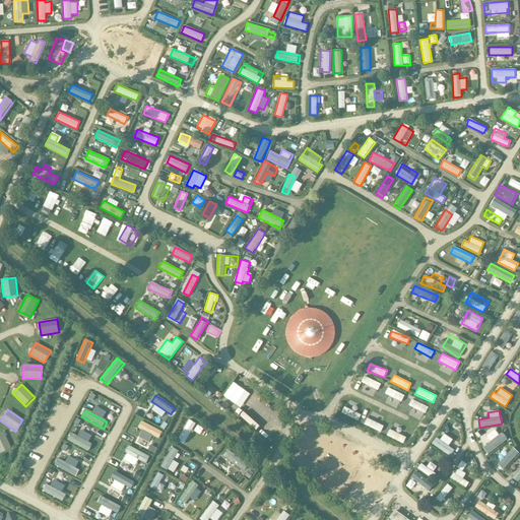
[(252,430),(257,424),(243,411),(238,416),(252,430)]
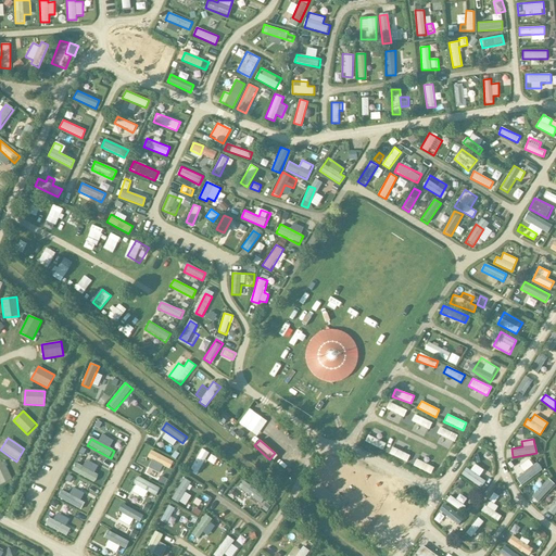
[(199,476),(207,452),(199,449),(190,472),(199,476)]
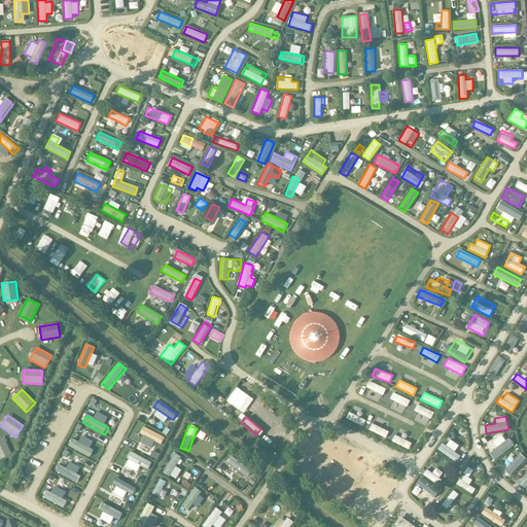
[(166,440),(143,427),(140,434),(163,446),(166,440)]
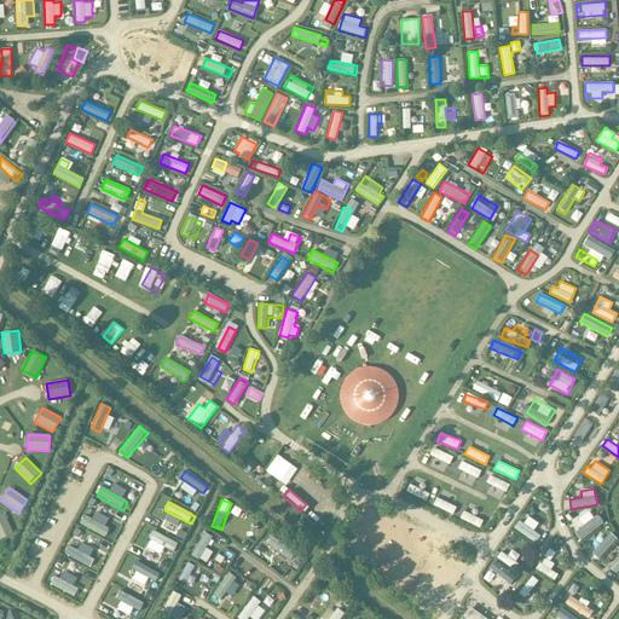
[(577,532),(594,514),(588,508),(570,526),(577,532)]
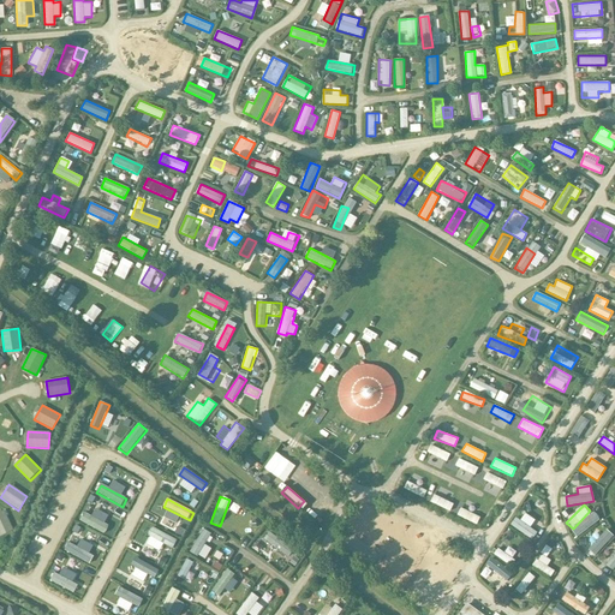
[(4,511),(0,512),(0,535),(12,530),(4,511)]
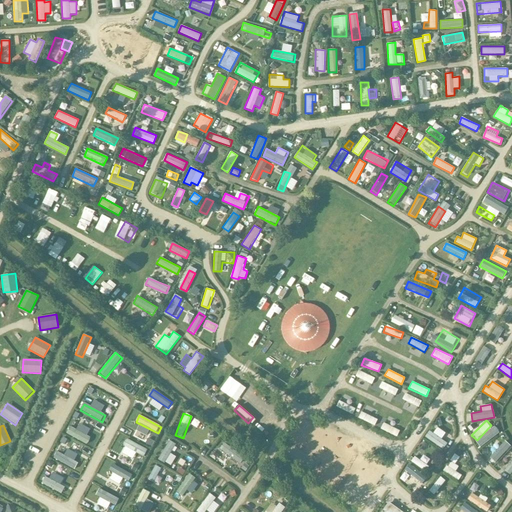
[(492,425),(476,443),(481,448),(498,431),(492,425)]
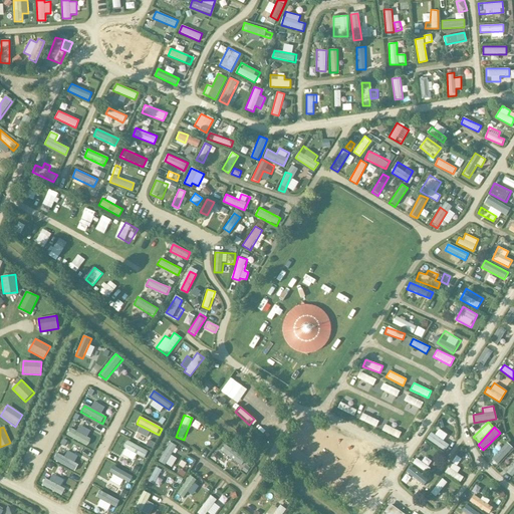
[(431,432),(426,438),(446,453),(455,441),(440,429),(436,435),(431,432)]
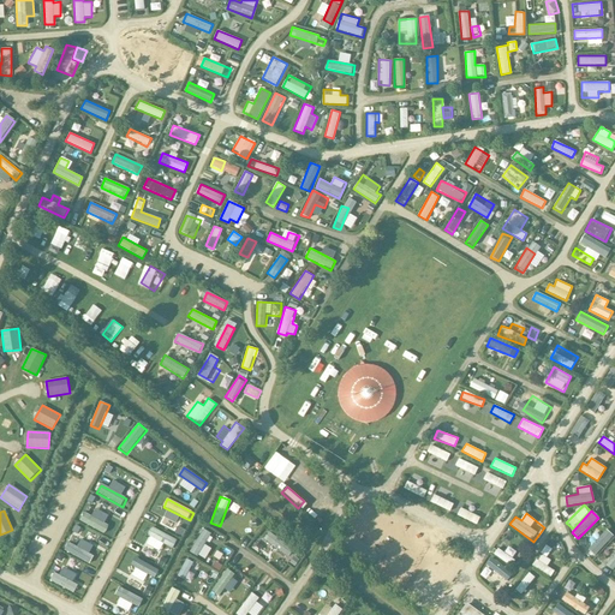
[(111,527),(84,514),(81,521),(106,535),(111,527)]
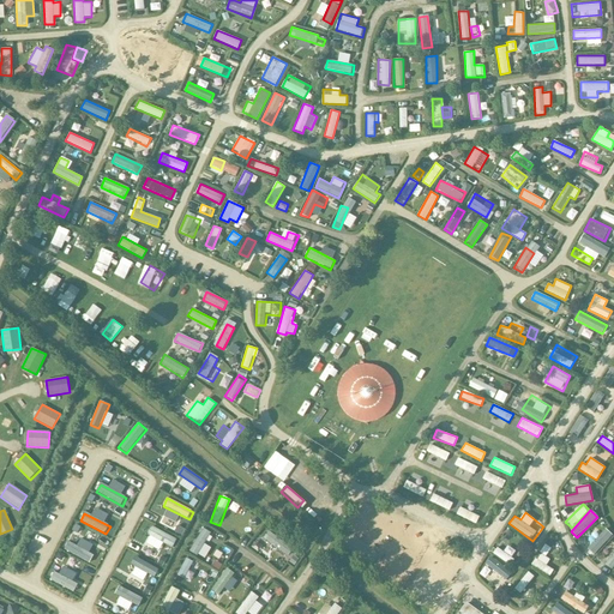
[(178,539),(151,525),(148,533),(174,546),(178,539)]
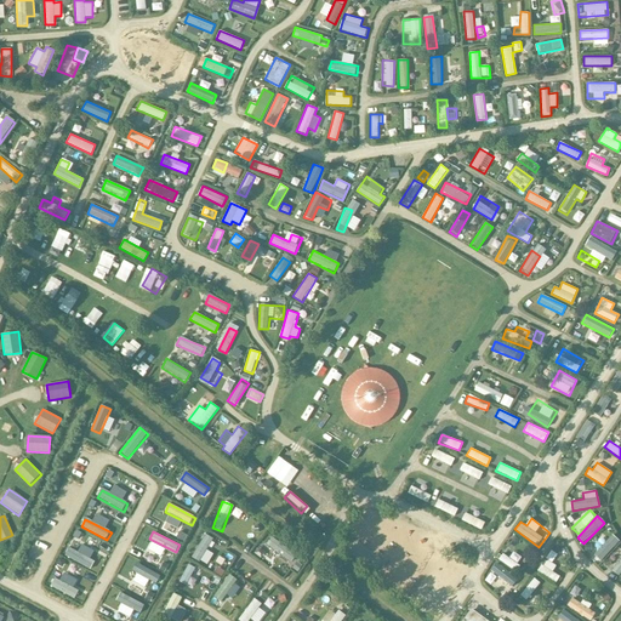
[(214,553),(206,550),(212,539),(203,534),(191,556),(206,565),(214,553)]
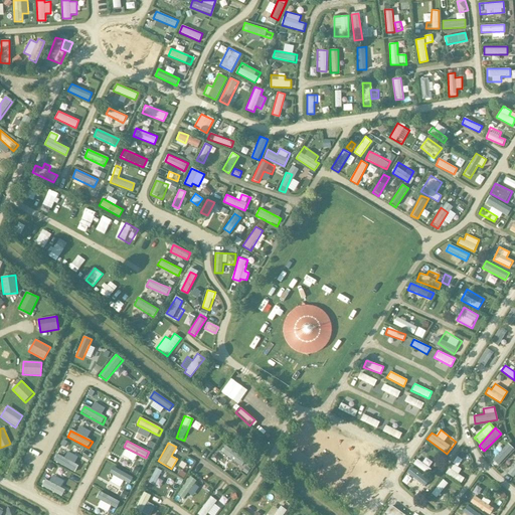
[(499,466),(514,449),(507,443),(492,460),(499,466)]
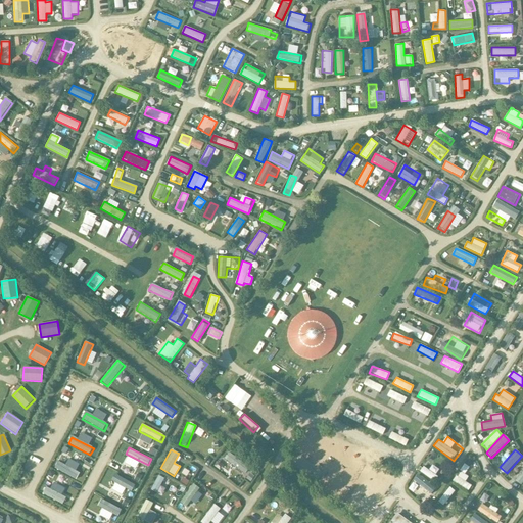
[(230,450),(224,457),(243,475),(249,468),(230,450)]
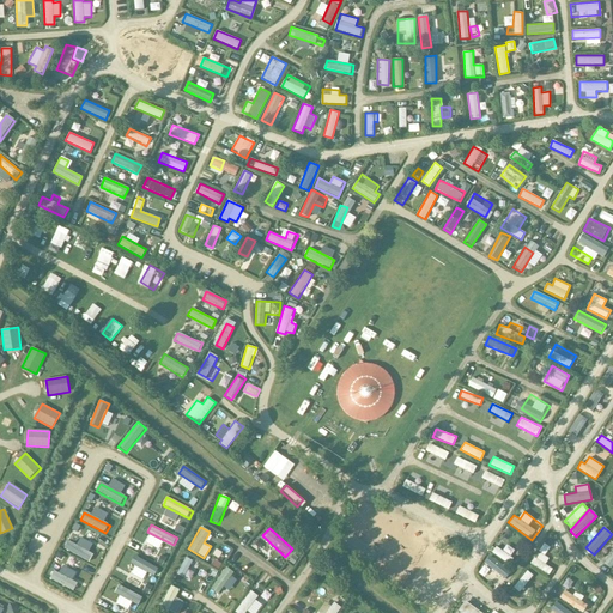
[(95,556),(68,542),(65,550),(91,564),(95,556)]
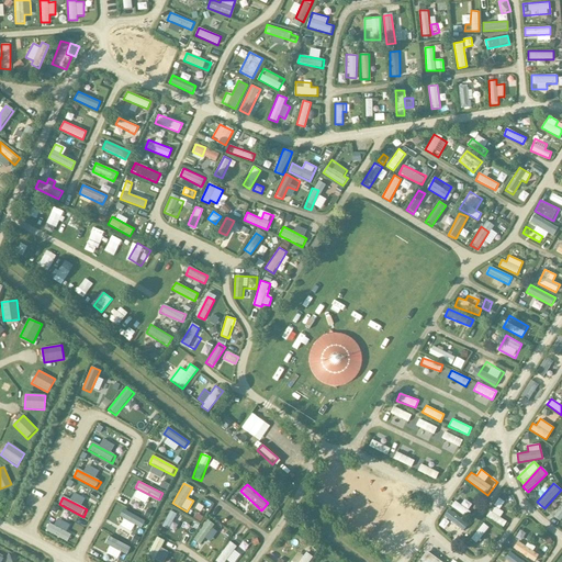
[(501,509),(505,502),(498,498),(487,517),(503,528),(507,521),(501,517),(504,512),(501,509)]
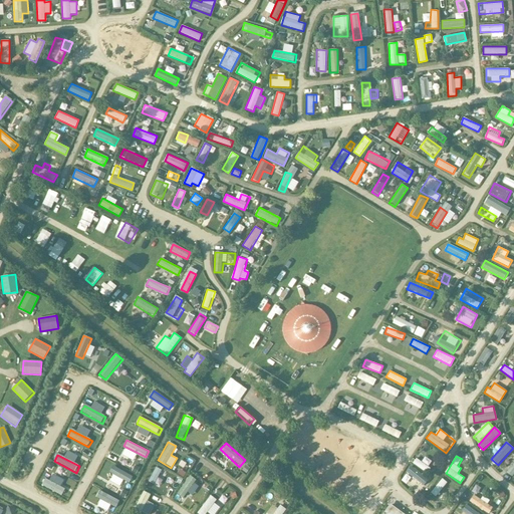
[(426,472),(433,463),(425,457),(422,462),(416,458),(413,463),(426,472)]
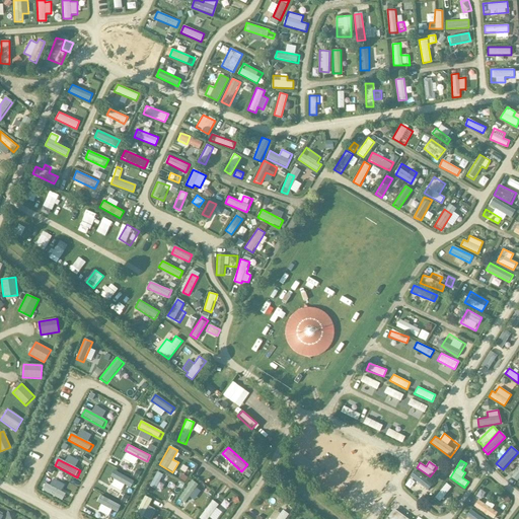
[(146,489),(154,492),(164,473),(157,469),(146,489)]
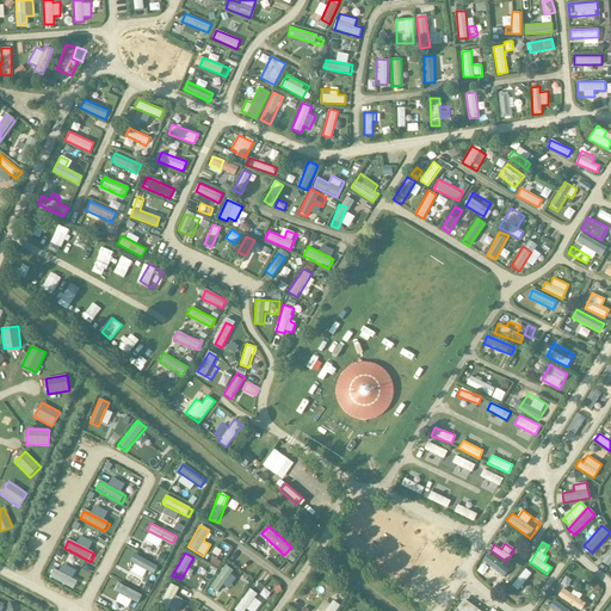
[(504,578),(510,569),(488,553),(482,560),(504,578)]
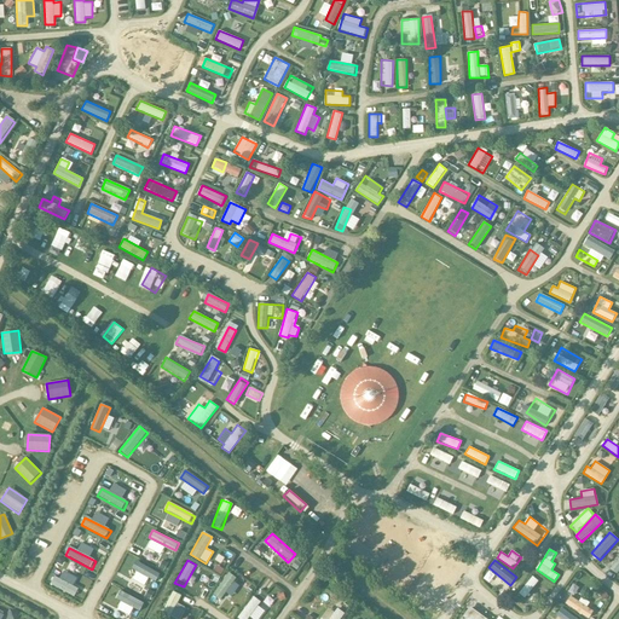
[(163,577),(137,562),(133,570),(158,584),(163,577)]
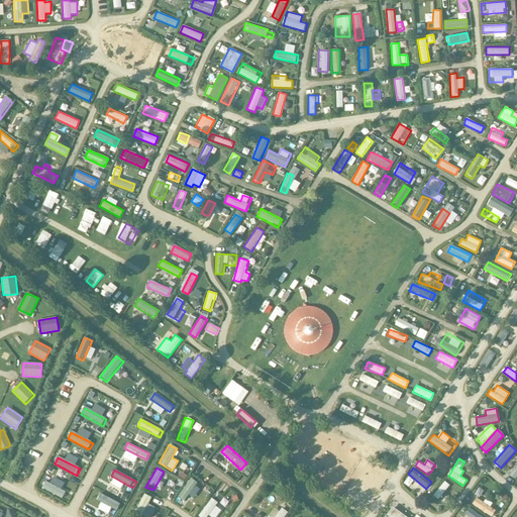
[(191,478),(177,497),(184,502),(198,483),(191,478)]
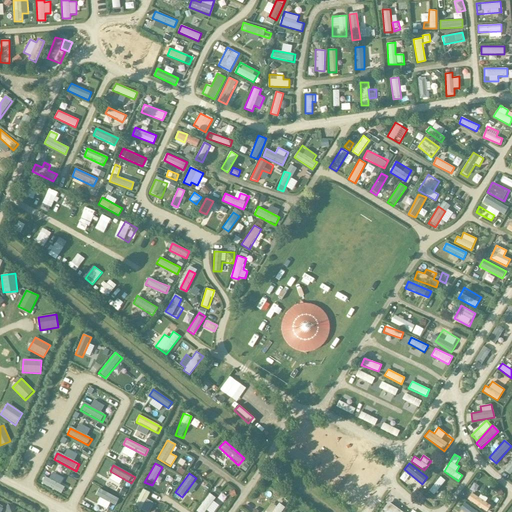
[(438,496),(446,481),(439,476),(430,492),(438,496)]
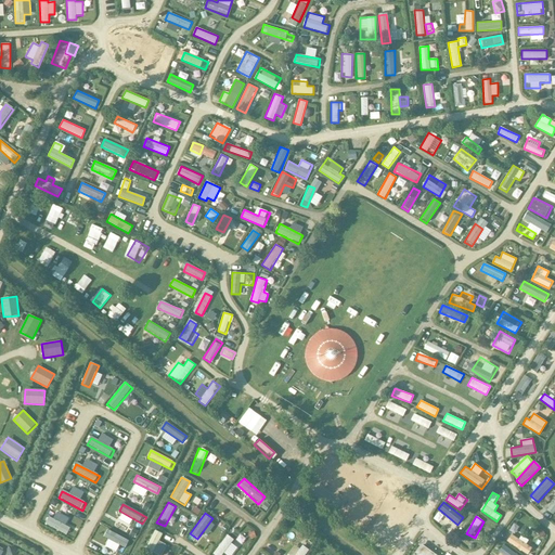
[(73,530),(49,517),(46,525),(69,537),(73,530)]
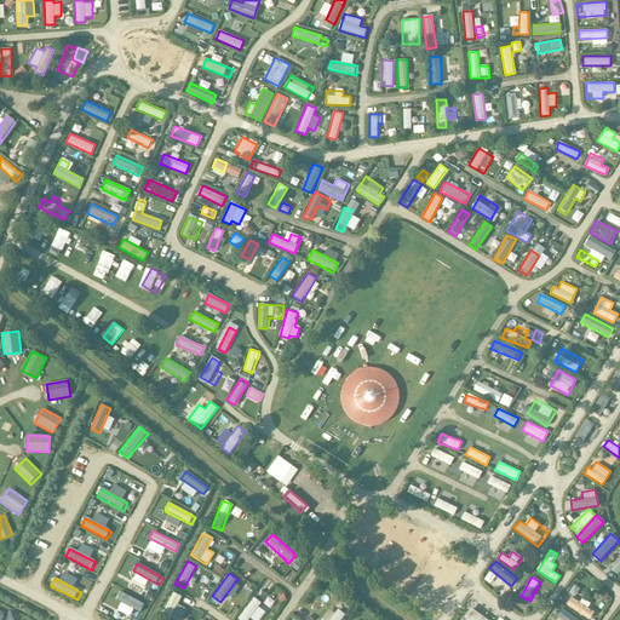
[(177,615),(187,597),(176,591),(166,609),(177,615)]
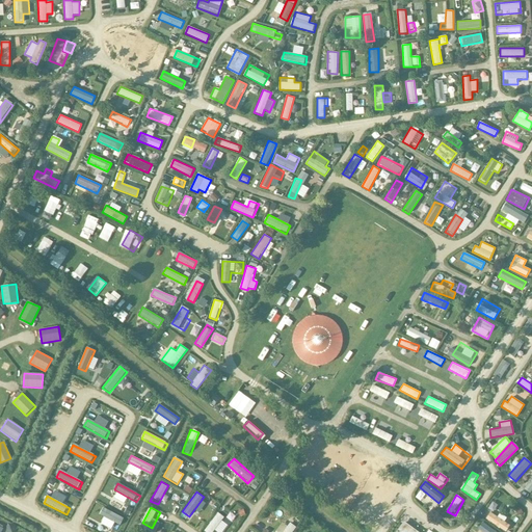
[(125,521),(102,509),(99,515),(122,527),(125,521)]
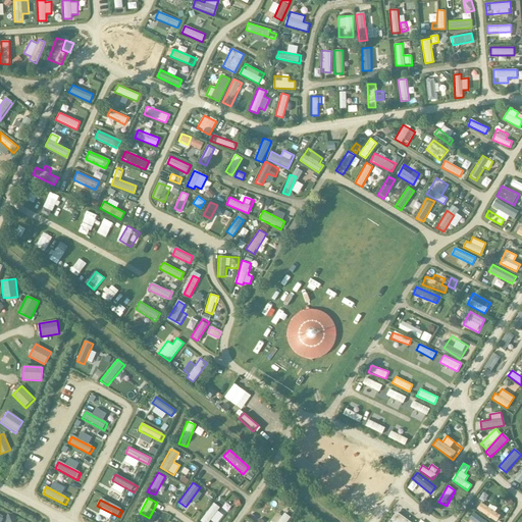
[(479,508),(493,521),(500,521),(504,519),(493,509),(496,507),(487,500),(479,508)]
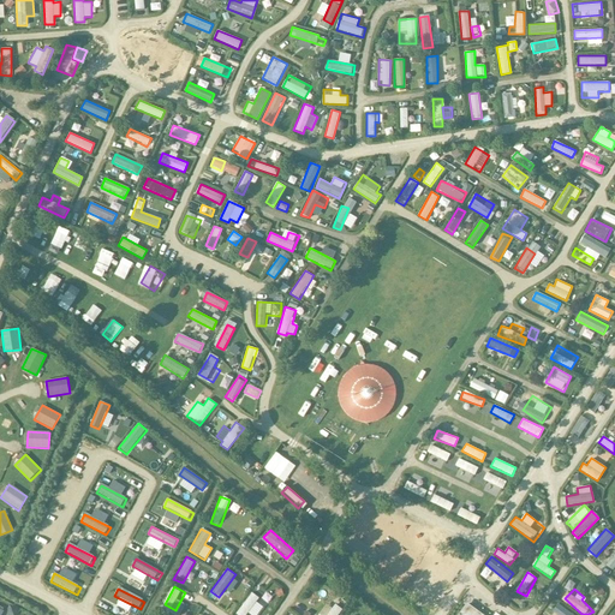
[(267,604),(273,596),(266,591),(260,599),(267,604)]
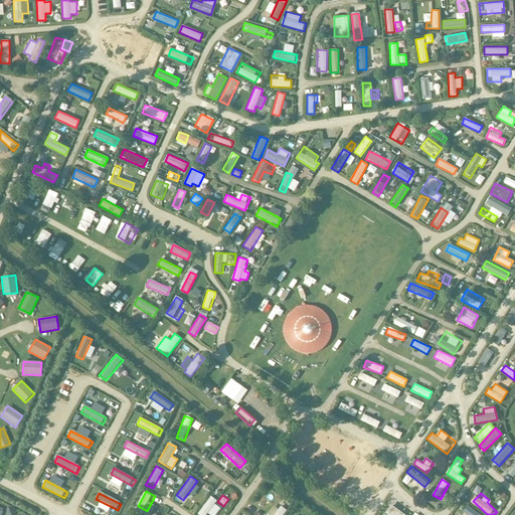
[(199,514),(205,514),(217,501),(210,496),(196,513),(199,514)]
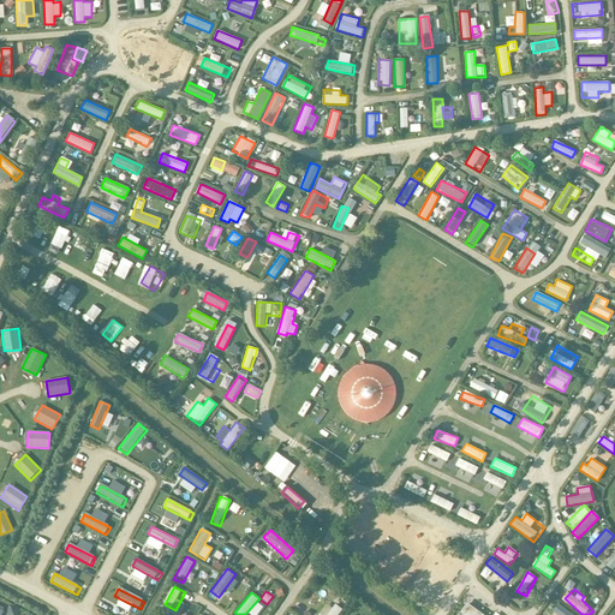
[(328,602),(318,614),(317,614),(338,614),(341,611),(328,602)]
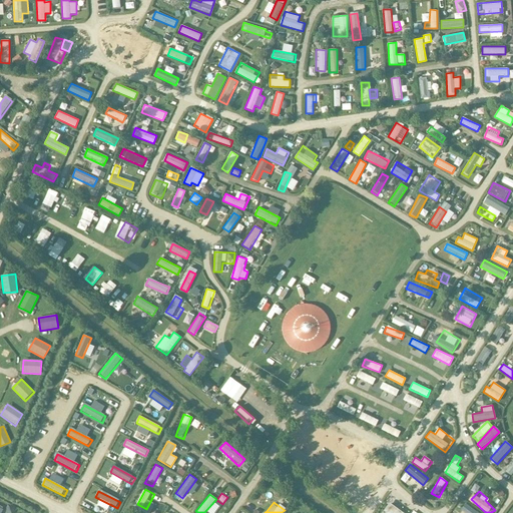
[(402,512),(390,503),(382,512),(402,512)]
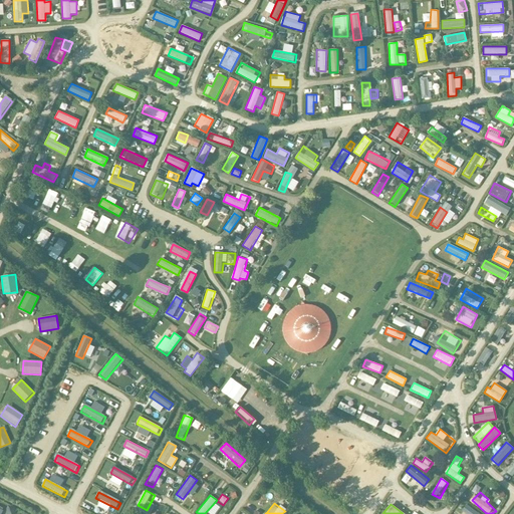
[(465,513),(478,513),(466,505),(461,511),(465,513)]
